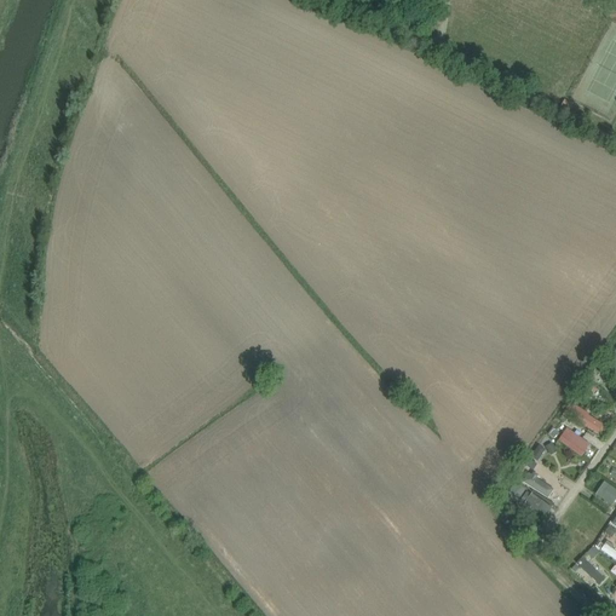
[(557,103),(565,108),(569,101),(560,96),(557,103)]
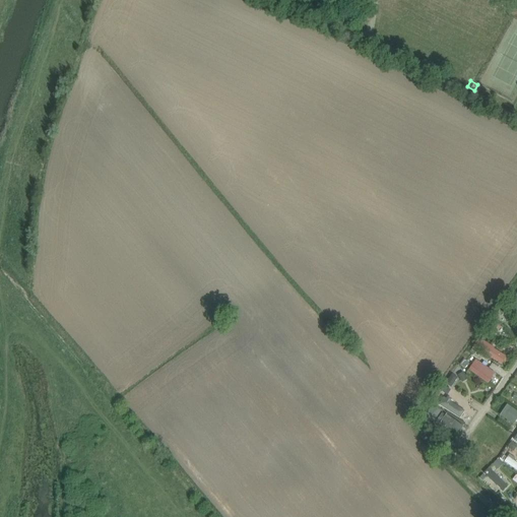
[(507,353),(479,340),(475,349),(503,362),(507,353)]
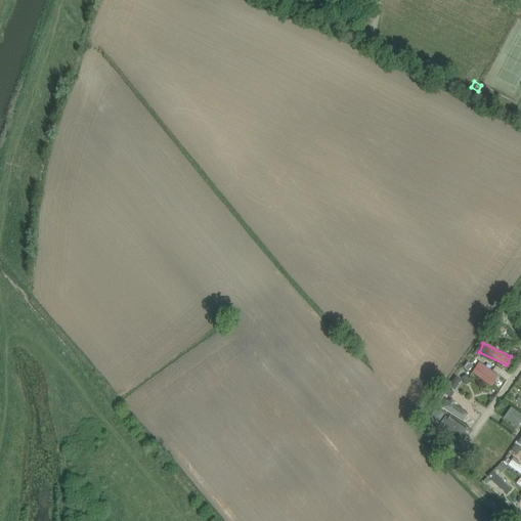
[(473,372),(497,387),(504,378),(479,361),(473,372)]
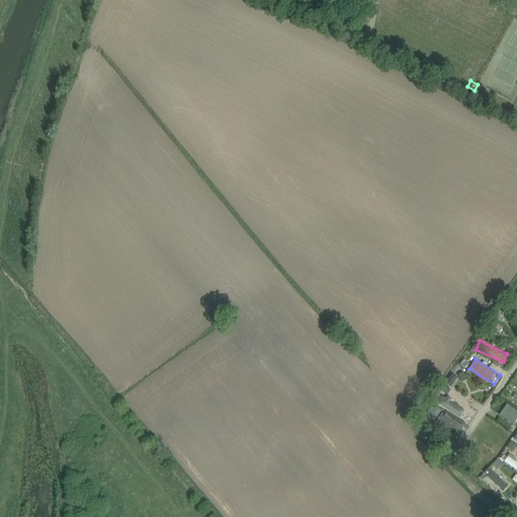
[(445,397),(440,406),(461,416),(465,408),(445,397)]
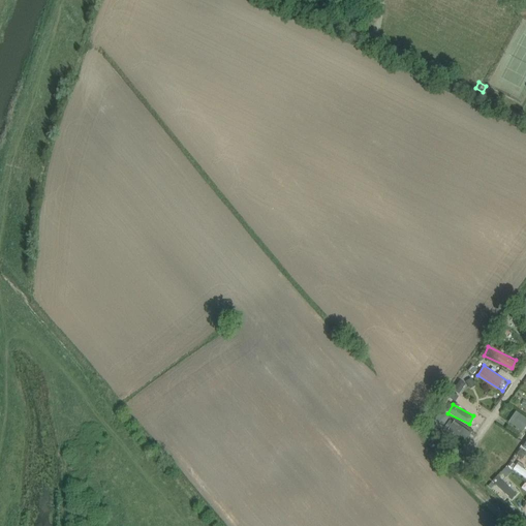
[(525,416),(515,411),(508,423),(524,431),(525,427),(525,416)]
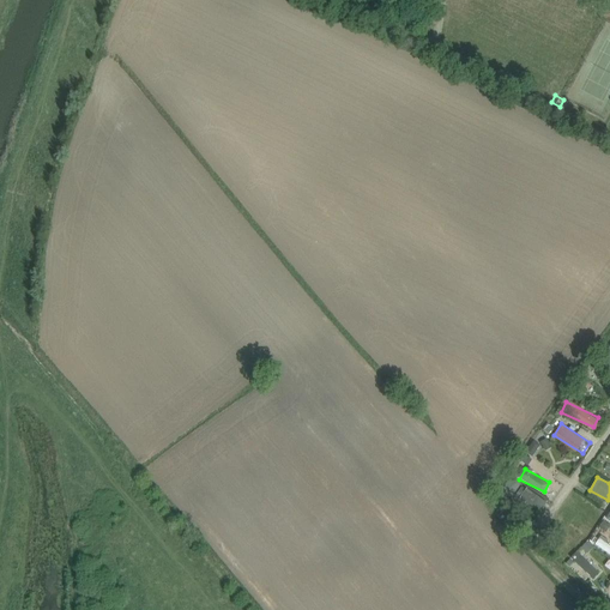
[(597,531),(609,537),(609,525),(603,521),(597,531)]
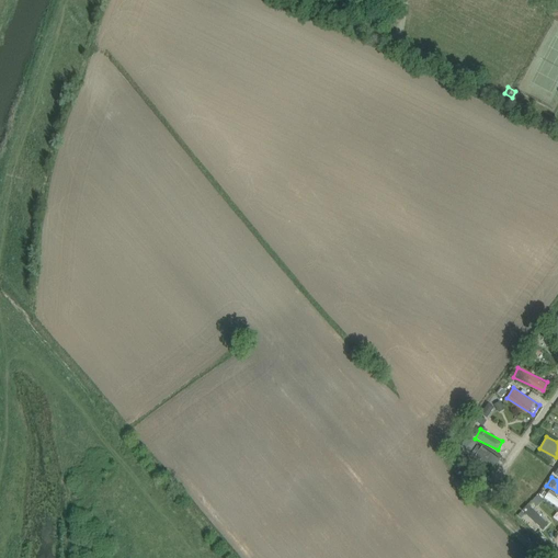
[(515,486),(530,497),(535,490),(521,479),(515,486)]
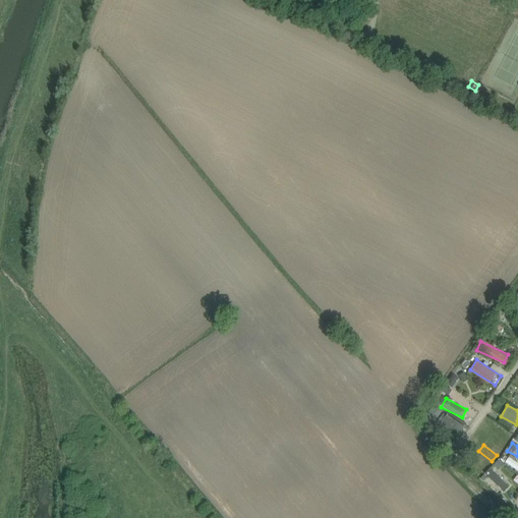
[(505,462),(517,470),(517,461),(509,456),(505,462)]
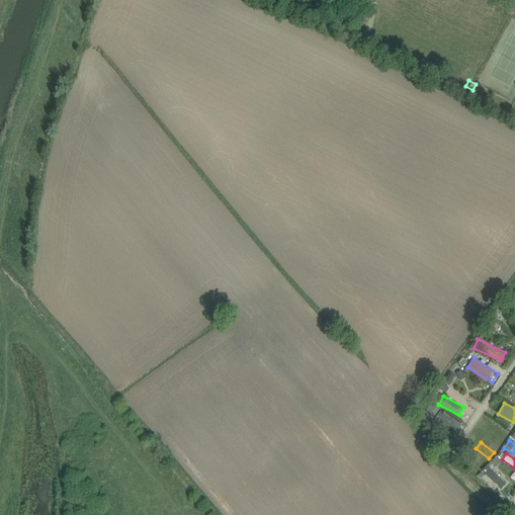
[(496,456),(491,461),(496,466),(501,461),(496,456)]
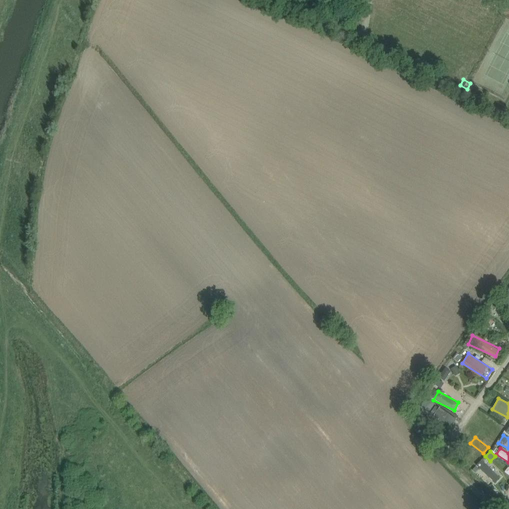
[(484,479),(486,476),(494,483),(500,476),(484,462),(475,471),(484,479)]
